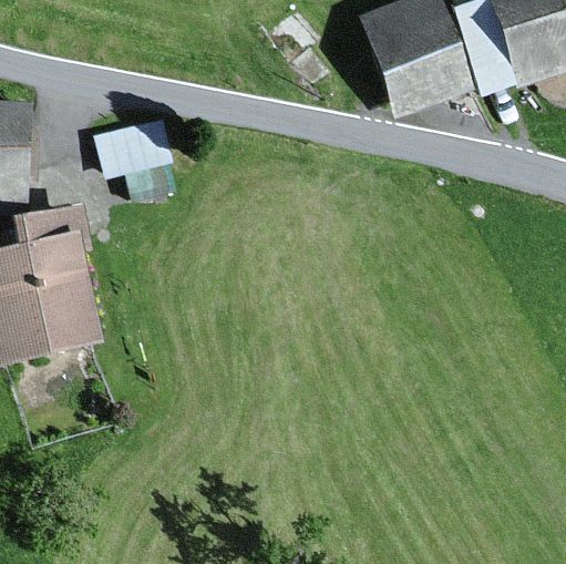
[(404,0),(360,16),(395,119),(474,92),(441,0),(404,0)]
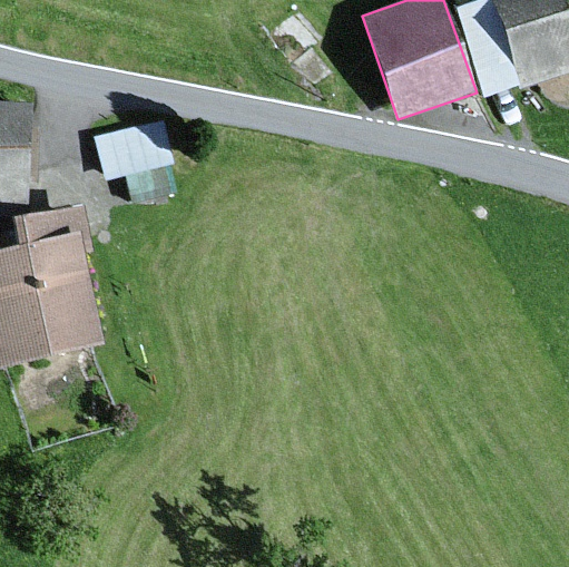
[(520,84),(492,0),(474,0),(455,7),(484,96),(520,84)]
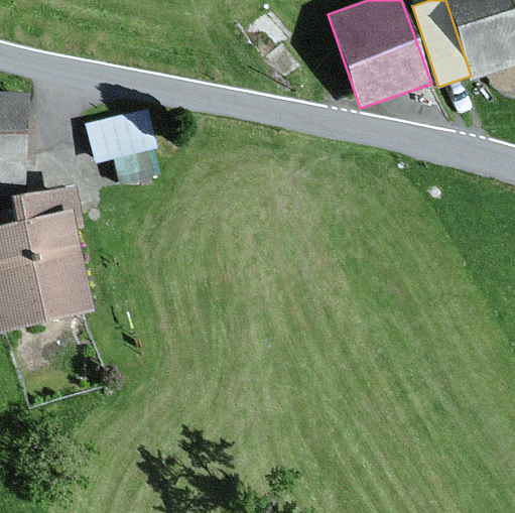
[(514,14),(510,0),(445,0),(471,76),(472,80),(514,65),(514,14)]
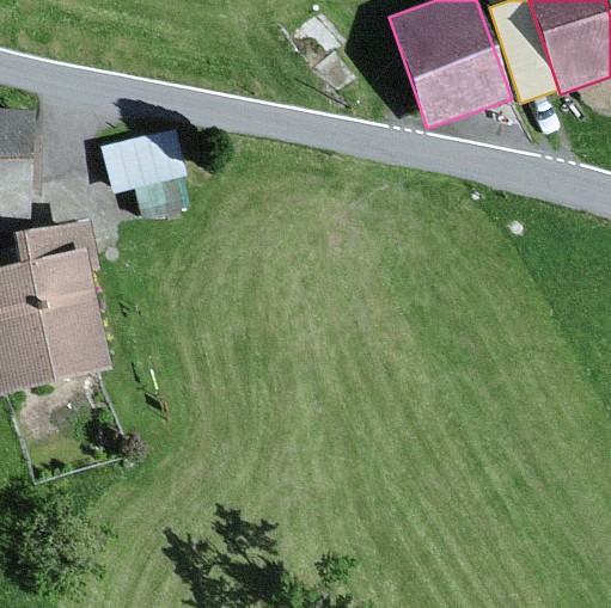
[(36,109),(0,108),(0,223),(32,225),(36,109)]
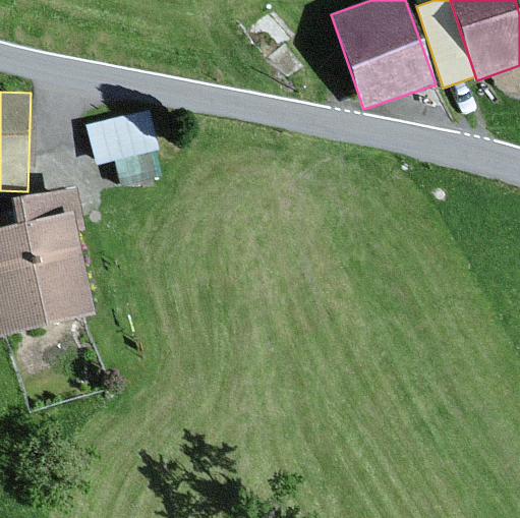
[(150,108),(85,123),(96,165),(115,160),(121,185),(162,175),(156,150),(160,149),(150,108)]
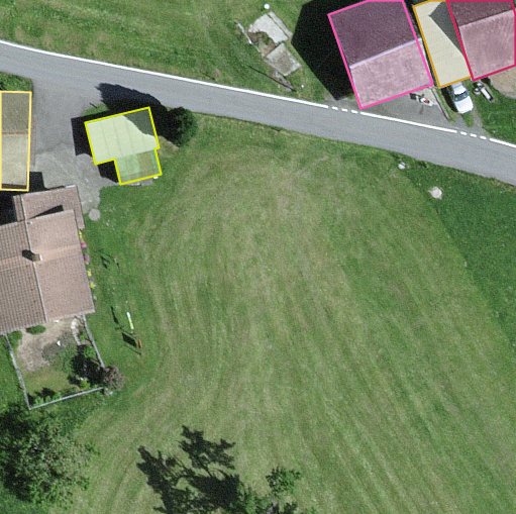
[(78,186),(13,200),(19,225),(0,229),(0,331),(95,310),(78,231),(87,229),(78,186)]
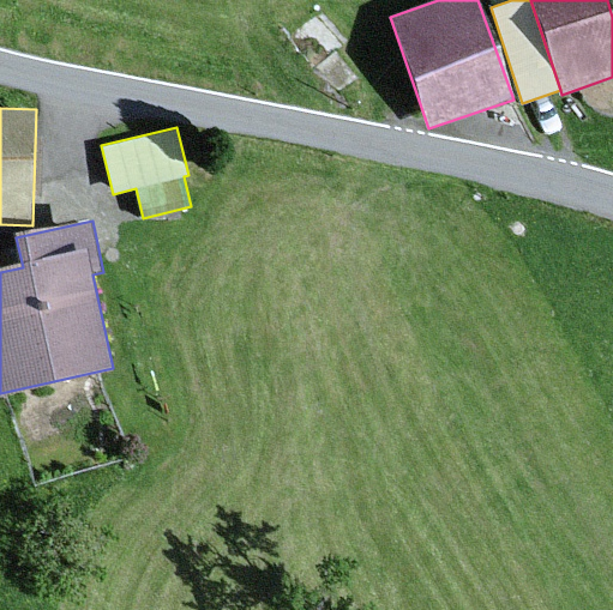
All buildings are outlined.
